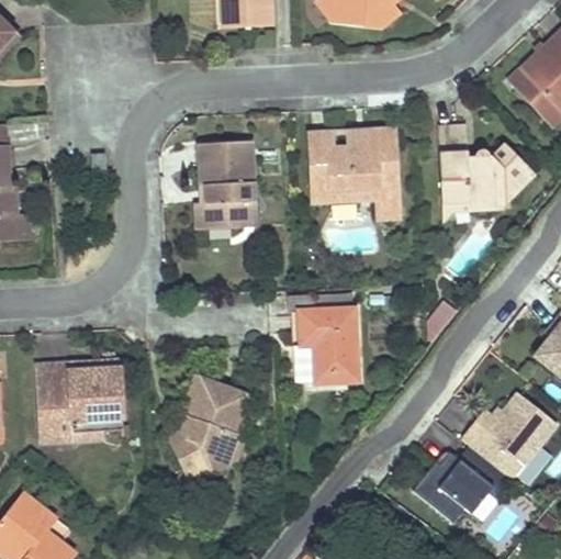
[(220,0),(222,26),(270,23),(268,0),(220,0)]
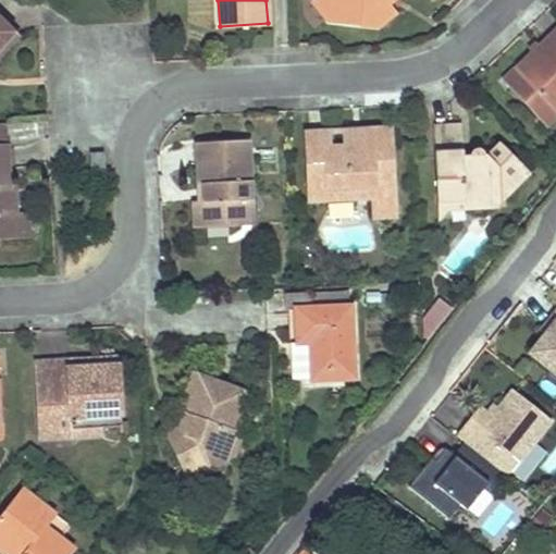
[(311,0),(328,19),(377,24),(375,10),(386,2),(388,0),(311,0)]
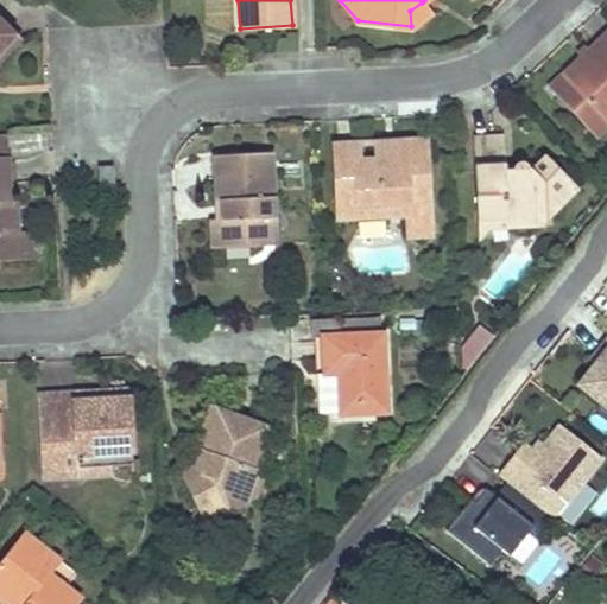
[(410,11),(411,26),(429,12),(422,2),(410,11)]
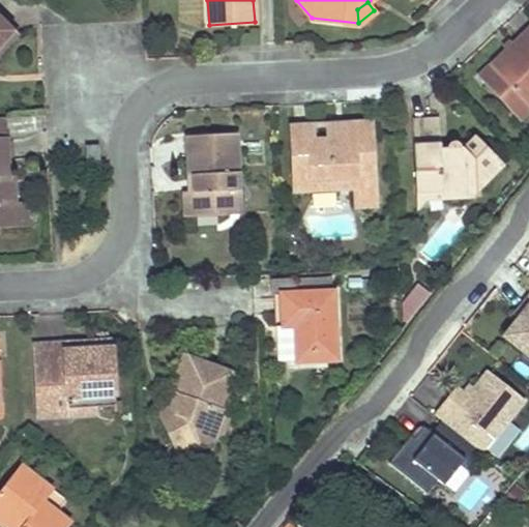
[(0,49),(18,31),(0,15),(0,49)]
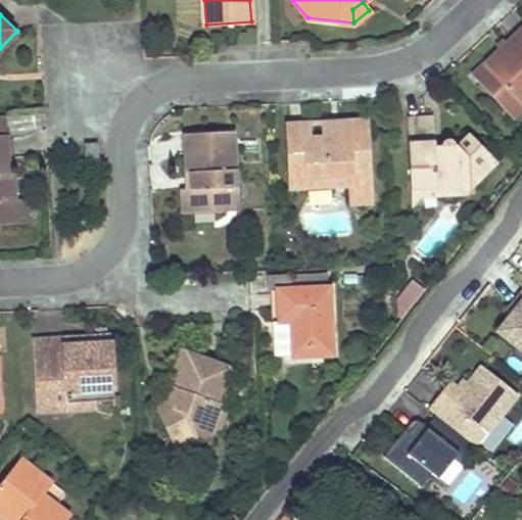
[(521,103),(521,28),(484,63),(521,103)]
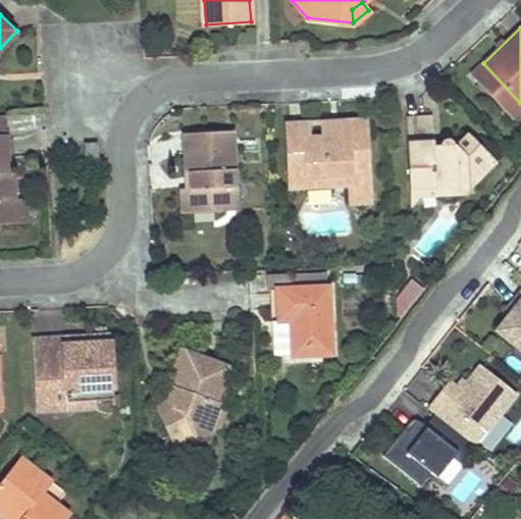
[(471,75),(511,117),(520,107),(520,103),(483,63),(471,75)]
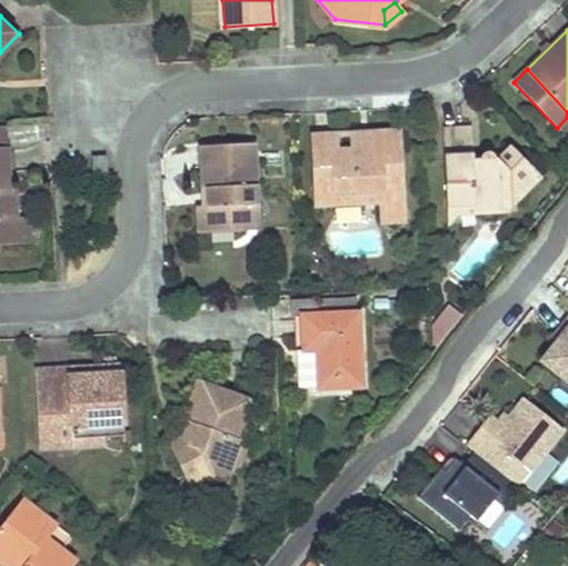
[(6,123),(0,123),(0,239),(30,238),(28,215),(16,216),(13,186),(9,187),(6,123)]
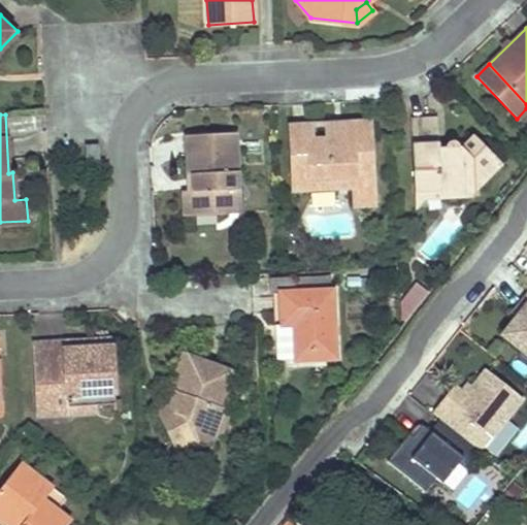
[(446,144),(446,145),(437,146),(436,116),(410,117),(415,189),(439,189),(439,196),(470,195),(470,184),(478,186),(500,161),(472,133),(460,145),(458,145),(458,143),(457,142),(456,141),(455,140),(454,139),(452,139),(451,139),(449,139),(448,140),(447,141),(446,143),(446,144)]
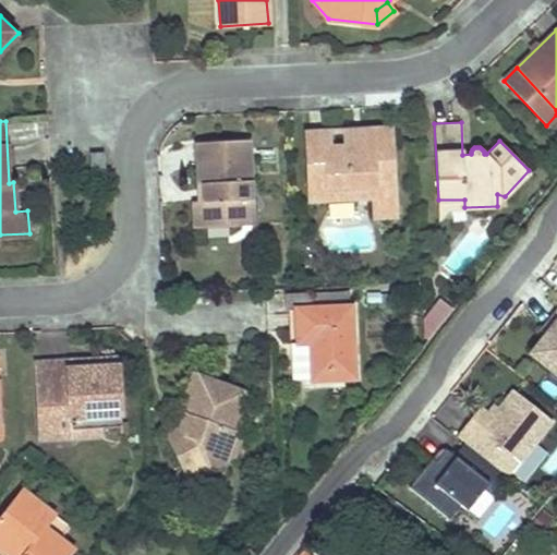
[(306,131),(307,151),(309,171),(327,171),(328,186),(374,184),(375,195),(376,216),(395,215),(390,128),(370,128),(371,139),(349,139),(349,145),(326,145),(325,130),(306,131)]
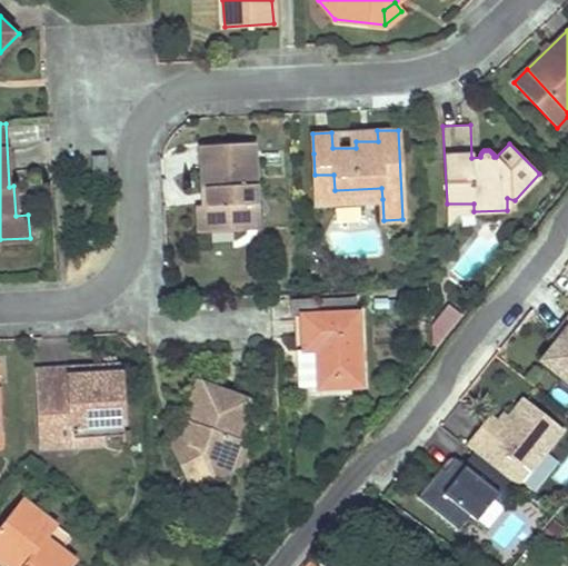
[(377,130),(331,132),(332,148),(356,148),(356,141),(378,141),(377,130)]
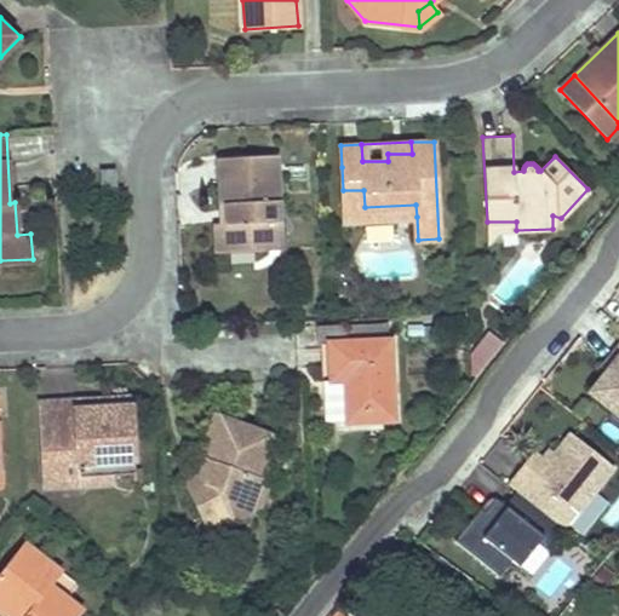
[(215,252),(268,249),(265,222),(278,220),(274,155),(216,157),(219,203),(223,203),(225,223),(221,223),(217,223),(213,223),(215,252)]
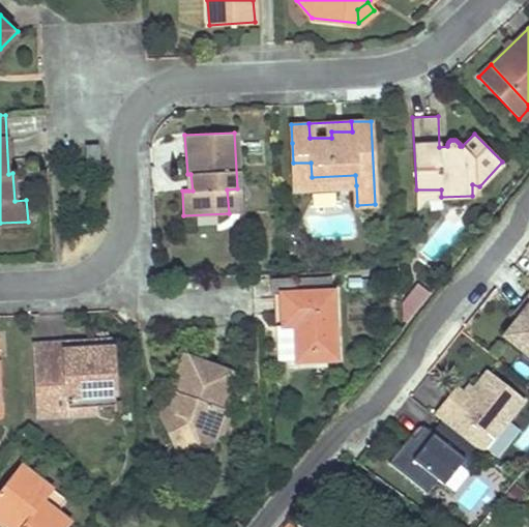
[(311,163),(293,163),(294,187),(356,185),(355,175),(312,177),(311,163)]
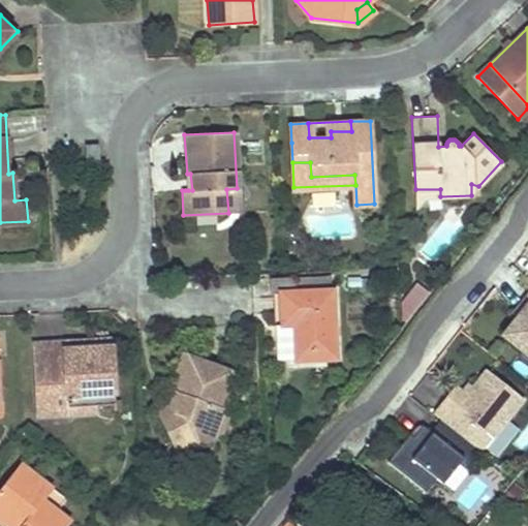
[(228,213),(239,212),(237,188),(226,189),(228,213)]
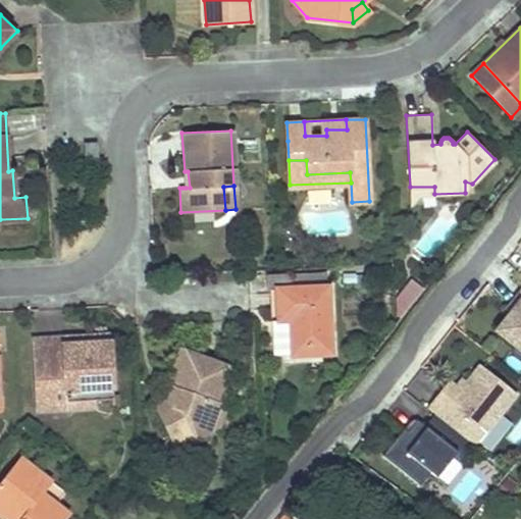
[(434,187),(410,187),(410,195),(434,194),(434,187)]
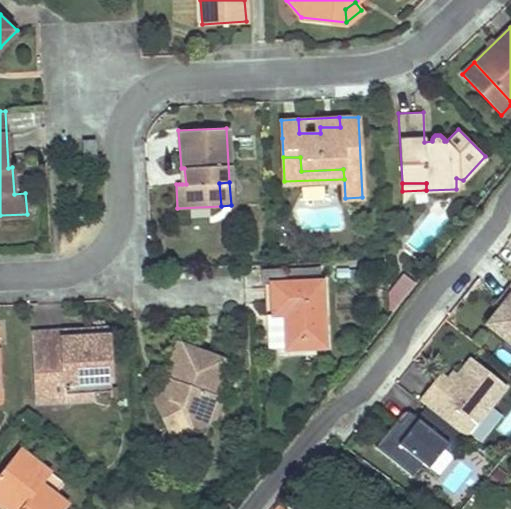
[(284,313),(285,330),(285,347),(324,346),(322,280),(272,282),(273,314),(284,313)]
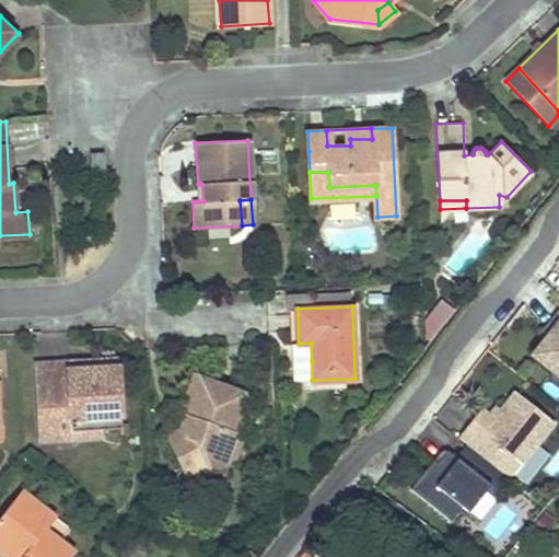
[(558,309),(551,318),(556,322),(547,334),(532,354),(558,374),(558,309)]
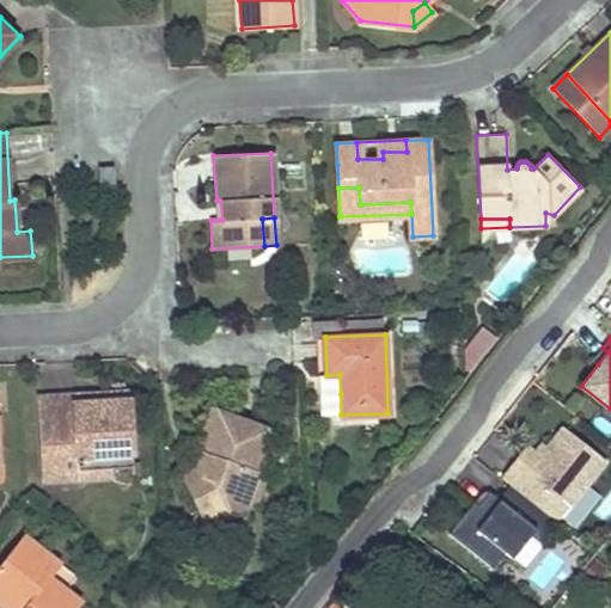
[(593,361),(598,364),(608,351),(603,348),(593,361)]
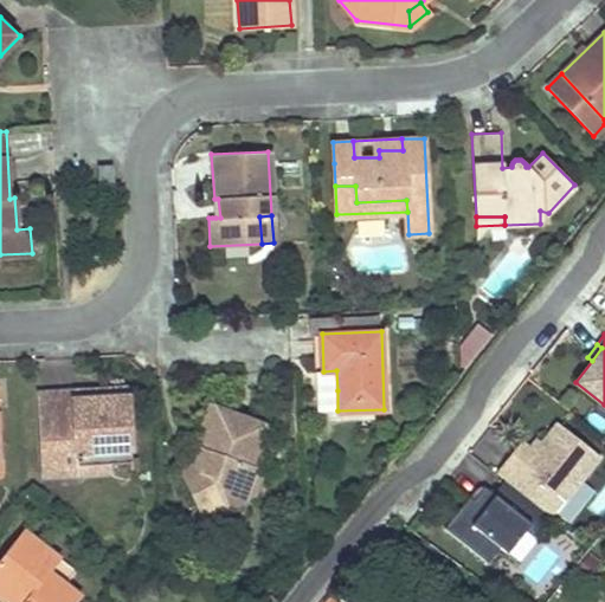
[(128,396),(127,388),(75,390),(75,399),(128,396)]
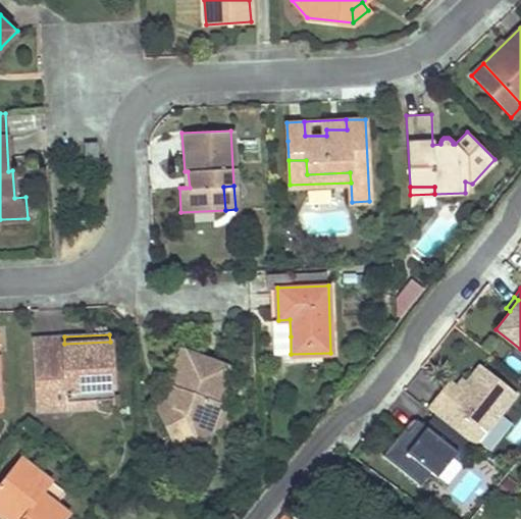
[(97,399),(97,394),(97,387),(112,387),(110,342),(64,344),(64,336),(34,338),(37,385),(64,383),(65,406),(98,405),(97,399)]
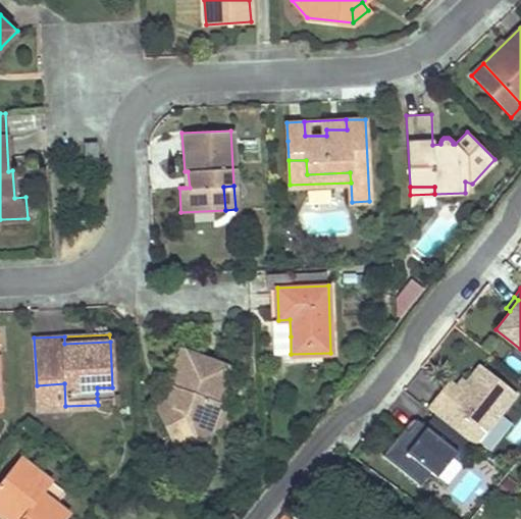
[(187,420),(190,427),(193,434),(207,439),(211,426),(219,425),(224,411),(218,402),(230,366),(180,348),(173,366),(178,368),(168,398),(171,406),(158,412),(166,429),(187,420)]
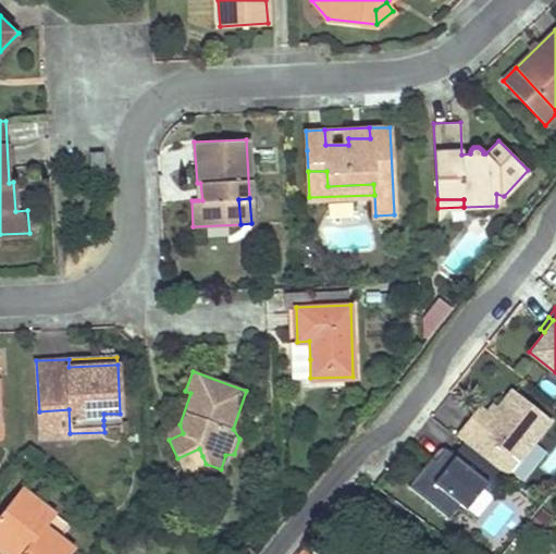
[(478,405),(455,433),(464,440),(506,474),(551,417),(511,388),(497,406),(490,415),(485,411),(478,405)]
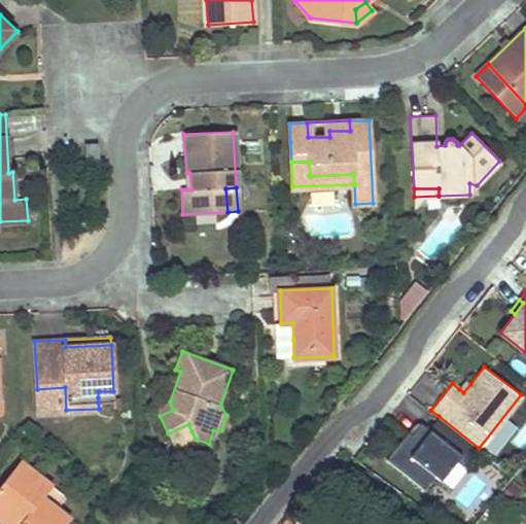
[(466,381),(459,389),(463,392),(470,384),(466,381)]
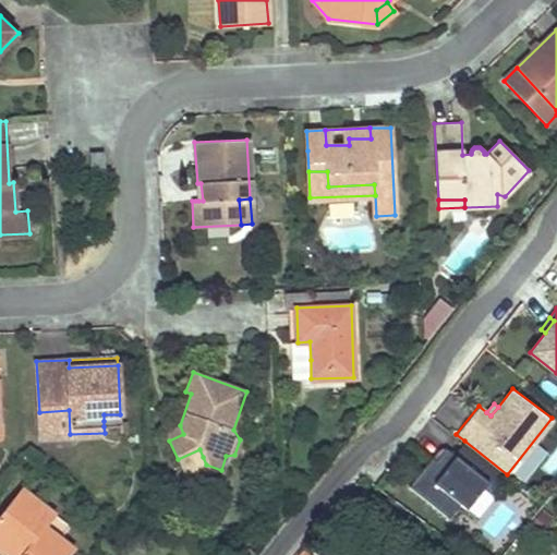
[(69,410),(39,412),(41,436),(70,435),(70,434),(69,410)]
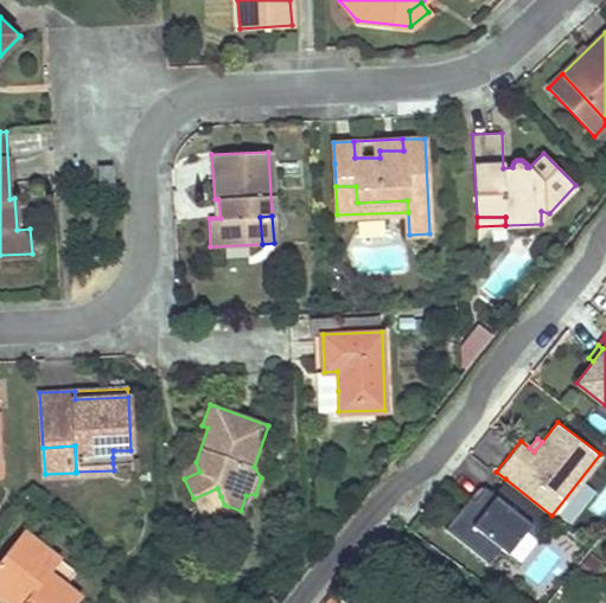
[(113,463),(131,462),(131,450),(113,450),(113,457),(113,463)]
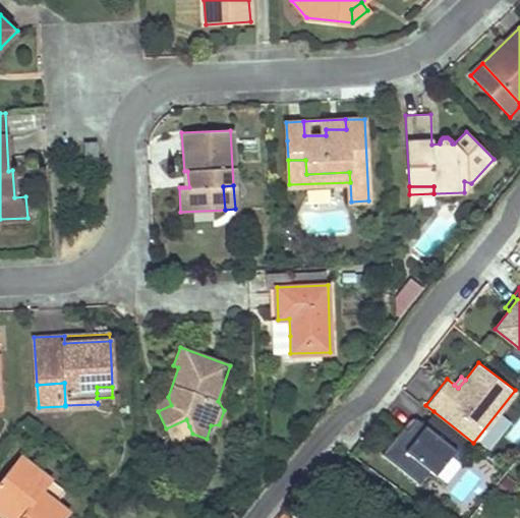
[(171,405),(168,397),(155,404),(158,411),(171,405)]
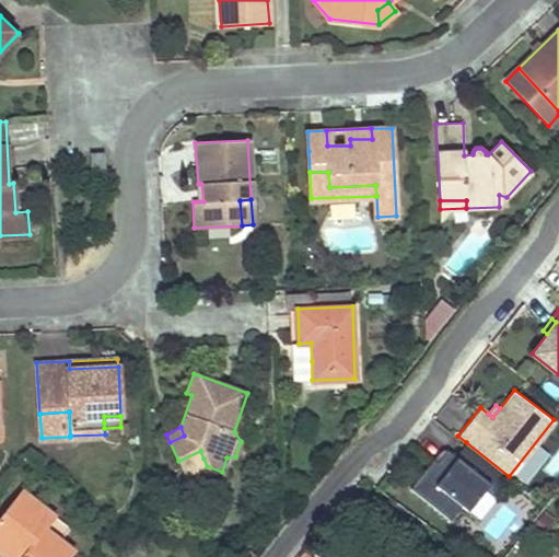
[(493,495),(509,476),(466,442),(455,455),(447,450),(438,462),(433,459),(410,488),(451,520),(462,506),(469,511),(487,489),(493,495)]
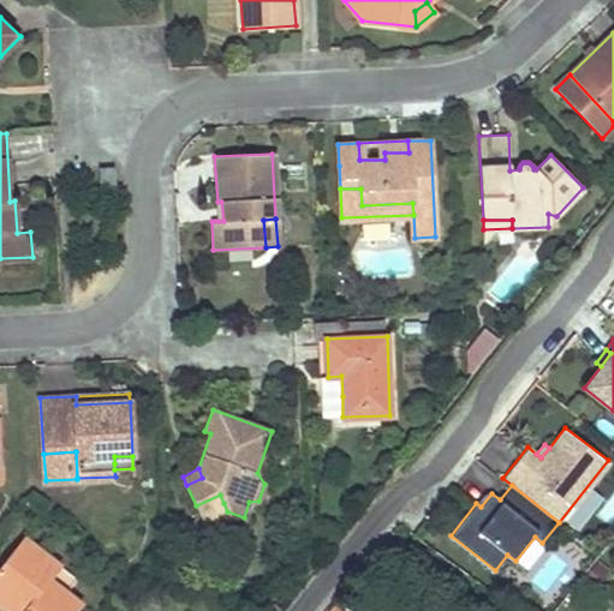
[(610,523),(613,519),(613,486),(595,511),(610,523)]
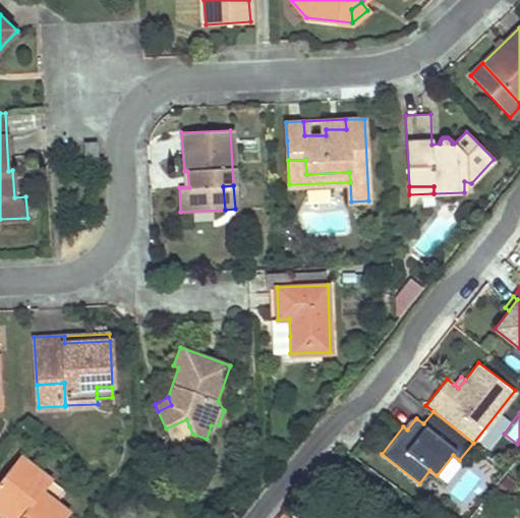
[(166,428),(173,443),(192,434),(189,426),(186,419),(166,428)]
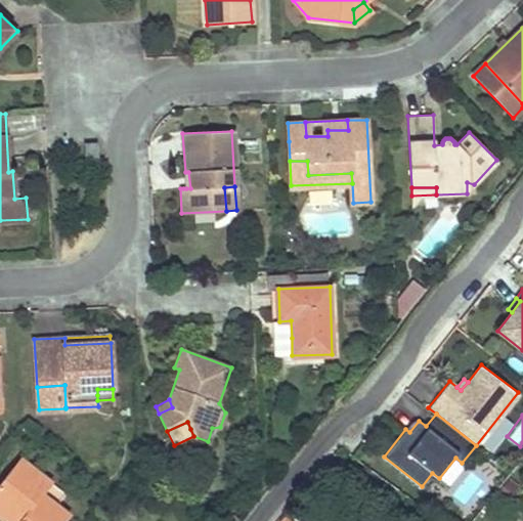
[(63,520),(69,515),(41,493),(49,482),(19,460),(0,486),(0,501),(22,517),(18,520),(63,520)]
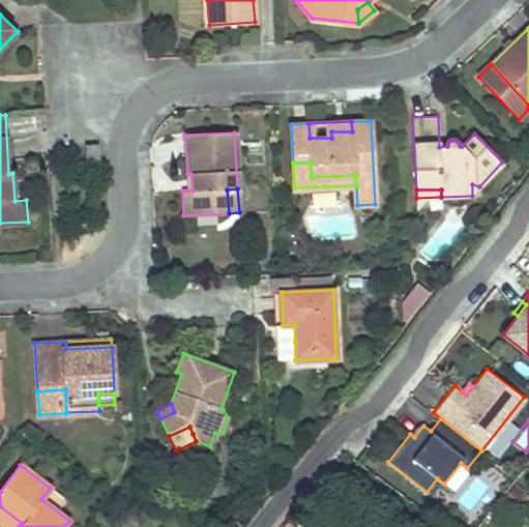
[(19,526),(22,523),(0,506),(0,526),(1,526),(19,526)]
